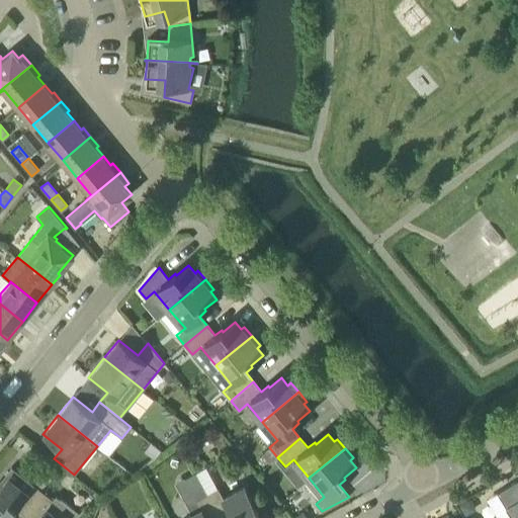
[(219,517),(206,494),(195,472),(184,479),(200,510),(185,517),(219,517)]
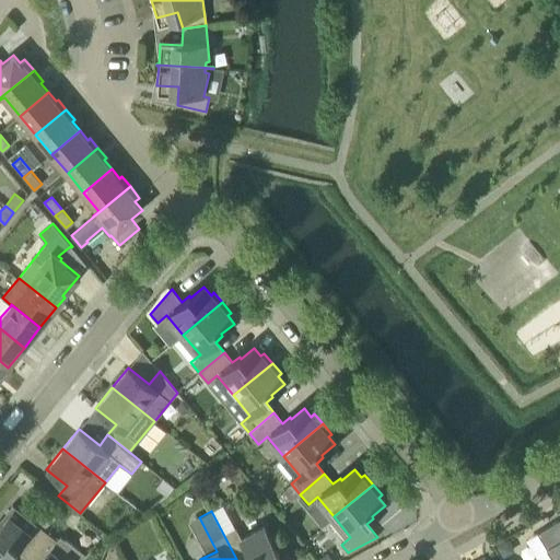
[(15,549),(26,557),(46,532),(36,523),(28,533),(8,516),(0,526),(0,559),(2,559),(8,555),(10,556),(15,549)]
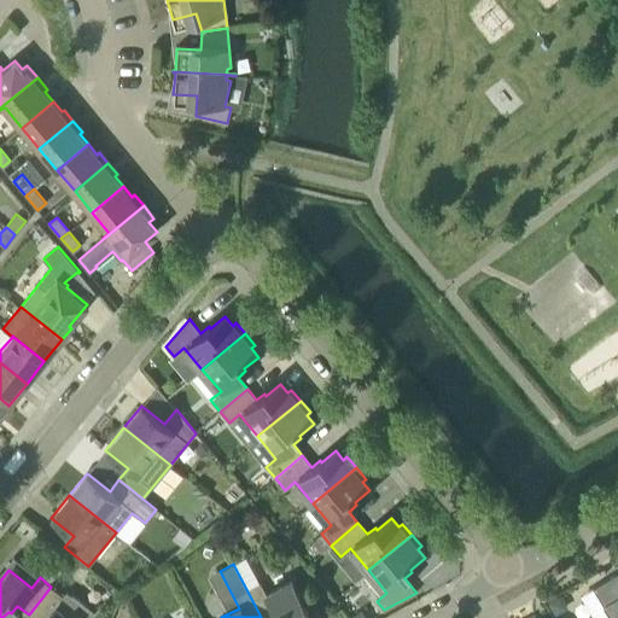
[(617,617),(617,572),(593,588),(604,605),(602,605),(604,606),(610,614),(602,617),(617,617)]
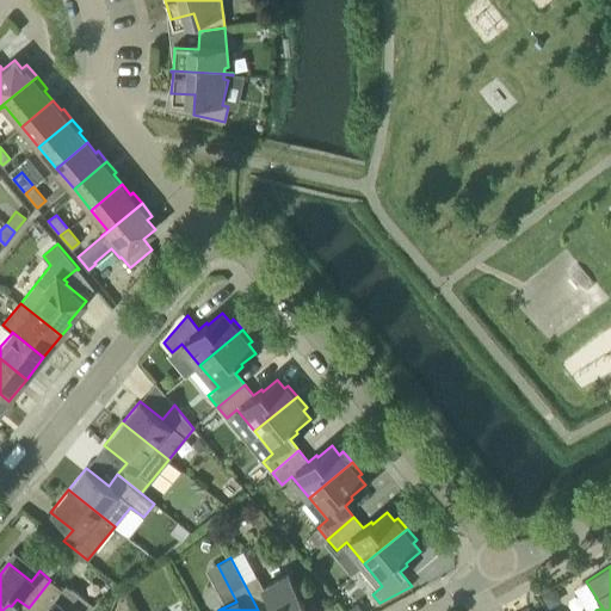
[(307,610),(288,574),(263,587),(257,576),(244,582),(258,610),(265,610),(273,608),(275,610),(307,610)]
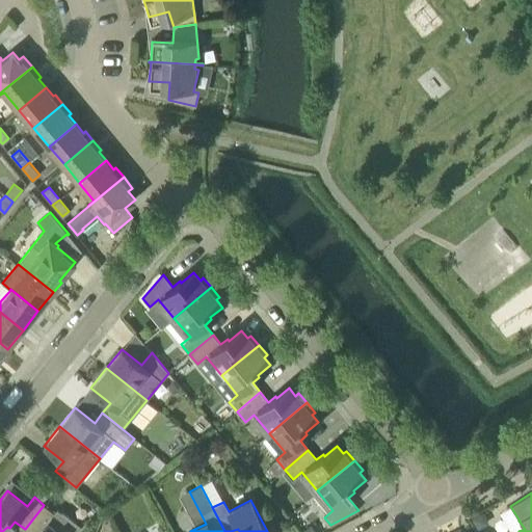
[(25,529),(28,531),(75,531),(80,527),(57,509),(54,513),(44,505),(25,529)]
